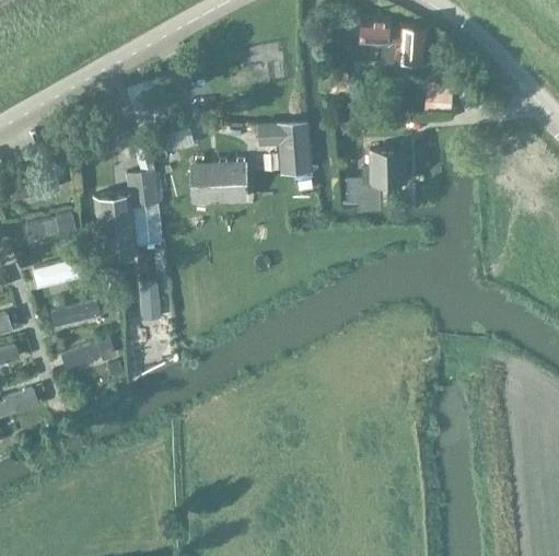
[(396,32),(388,32),(389,21),(361,19),(359,45),(382,46),(381,69),(395,70),(396,60),(427,62),(429,30),(396,27),(396,32)]
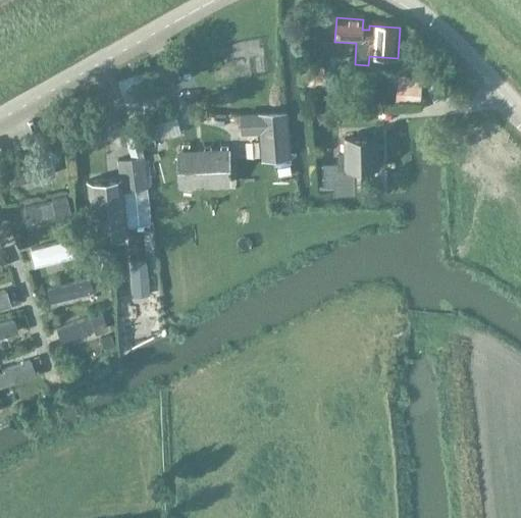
[(419,106),(421,90),(396,88),(395,104),(419,106)]
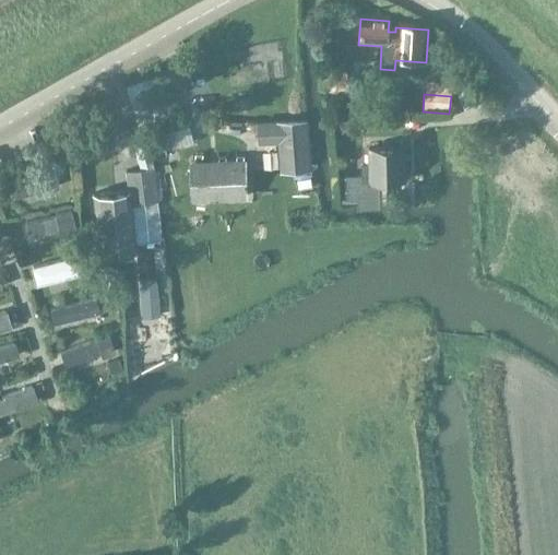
[(308,124),(291,125),(258,127),(259,145),(276,144),(279,176),(311,174),(308,124)]
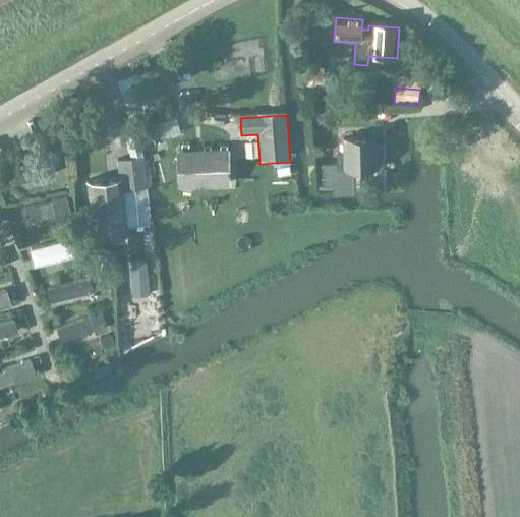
[(175,125),(161,126),(161,139),(176,138),(175,125)]
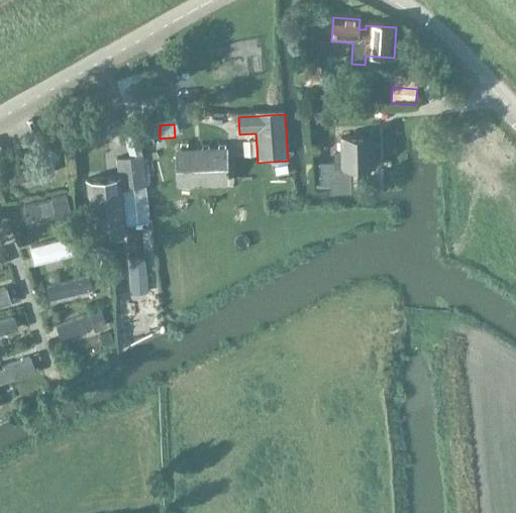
[(355,170),(374,169),(373,138),(340,139),(340,154),(333,155),(334,163),(319,163),(319,185),(330,185),(330,196),(350,195),(349,171),(355,170)]
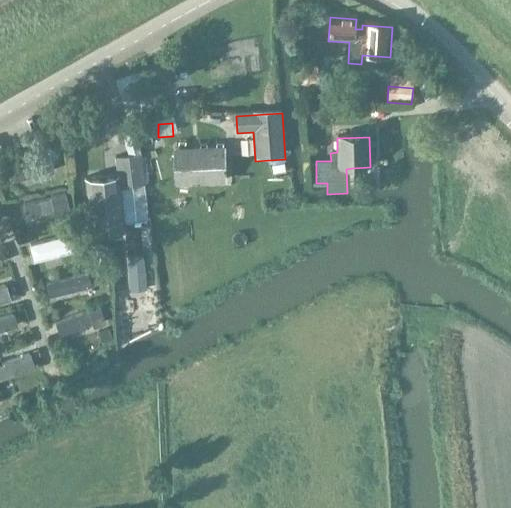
[(224,173),(226,173),(226,170),(224,170),(223,151),(175,153),(176,185),(224,183),(224,173)]
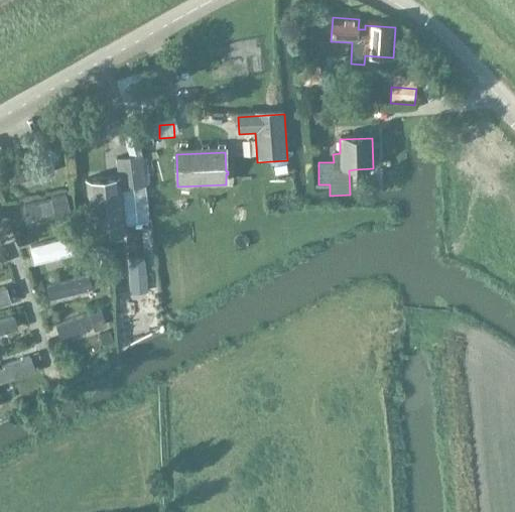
[(89,219),(93,218),(95,239),(124,236),(119,193),(144,188),(140,157),(115,161),(117,180),(86,183),(89,219)]
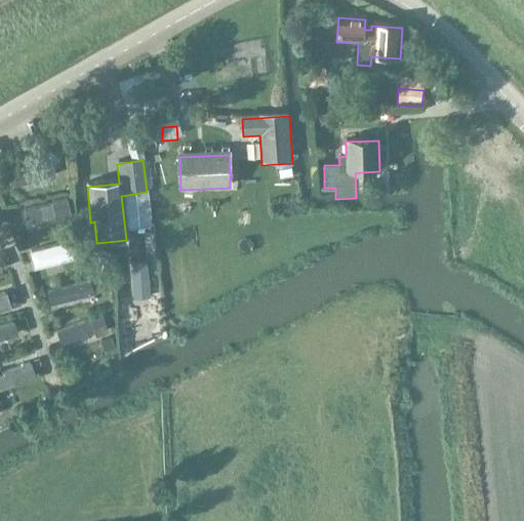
[(48,161),(4,171),(9,187),(51,177),(48,161)]
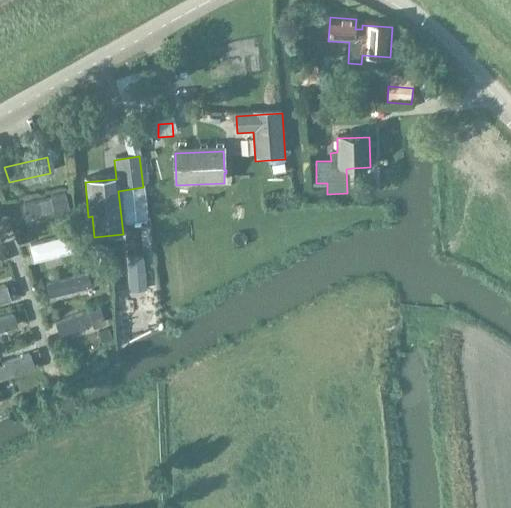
[(269,186),(282,185),(281,164),(267,166),(269,186)]
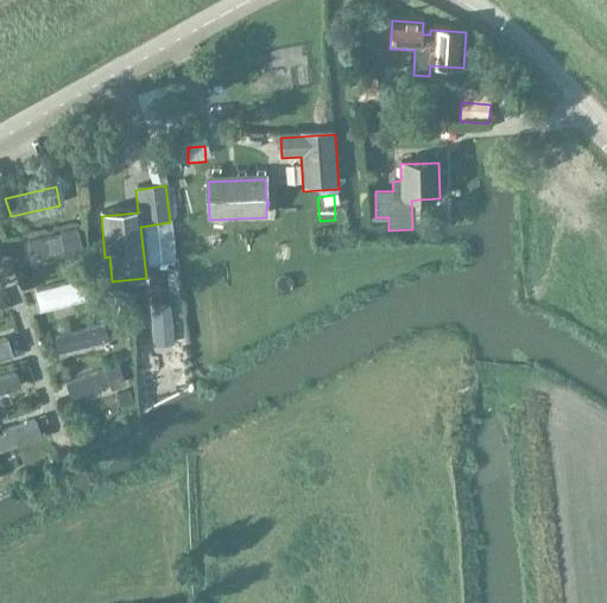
[(166,230),(146,230),(147,272),(168,272),(166,230)]
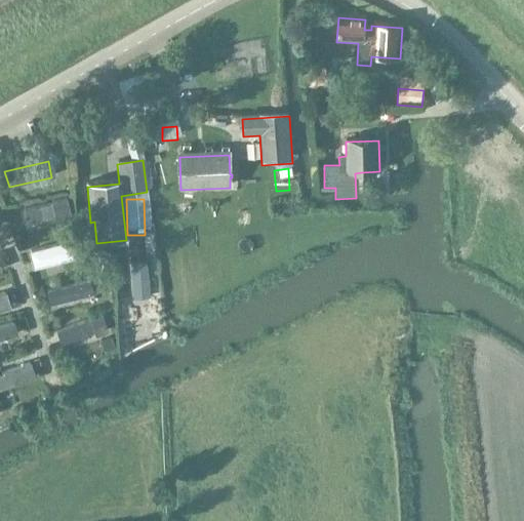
[(51,207),(23,213),(26,227),(53,221),(54,223),(70,219),(66,202),(50,205),(51,207)]
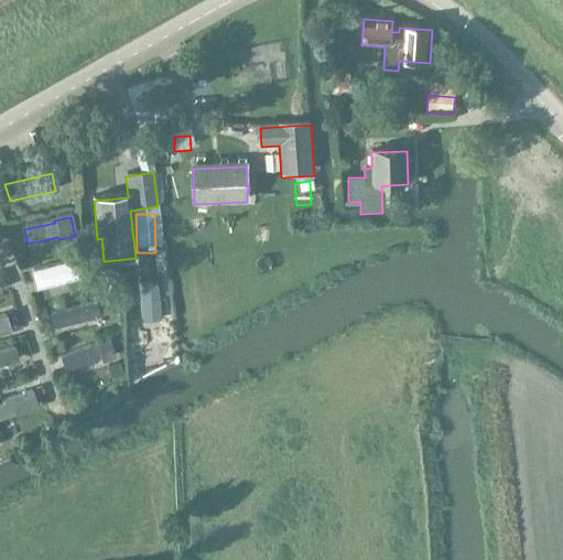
[(32,272),(36,291),(79,280),(75,262),(32,272)]
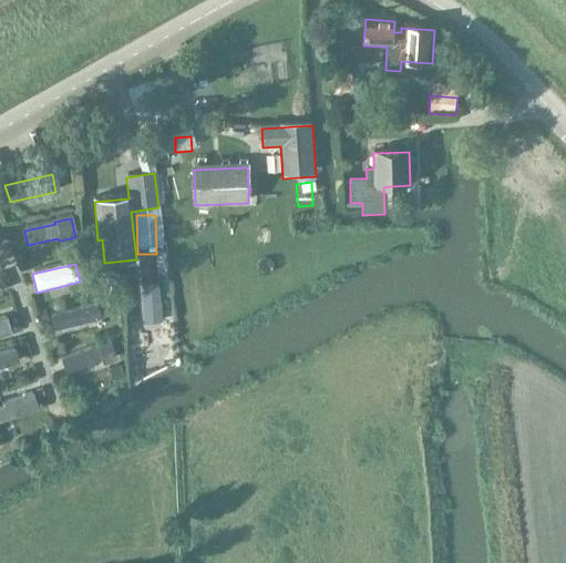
[(110,292),(106,300),(116,304),(119,294),(110,292)]
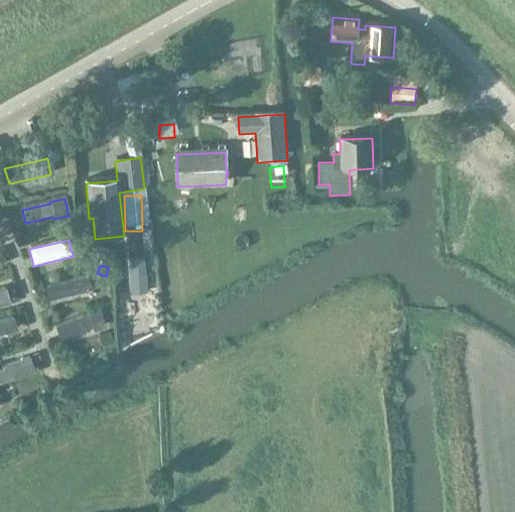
[(46,288),(49,302),(91,292),(87,278),(46,288)]
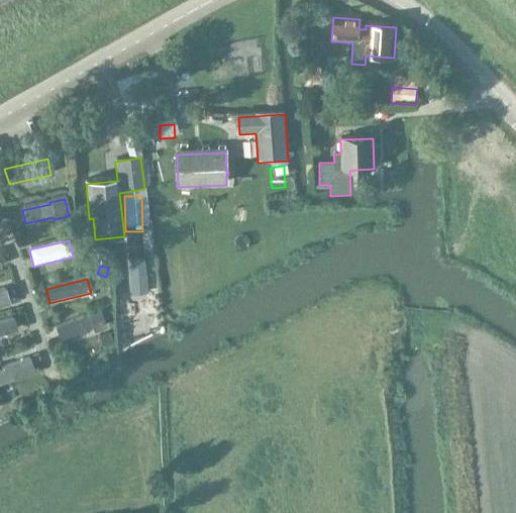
[(0,308),(8,306),(3,291),(0,292),(0,308)]
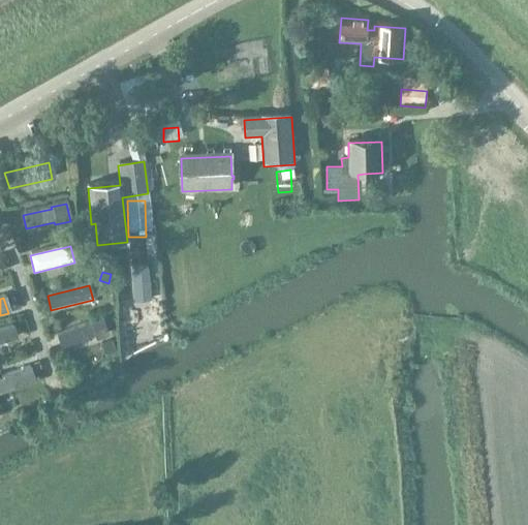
[(62,349),(93,338),(95,342),(106,338),(101,321),(58,337),(62,349)]
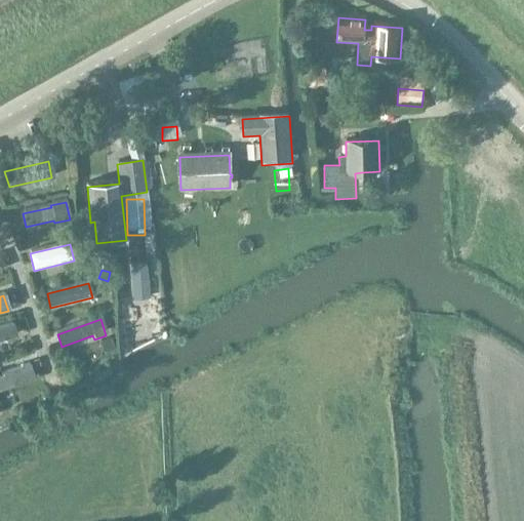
[(12,324),(0,327),(0,342),(16,336),(12,324)]
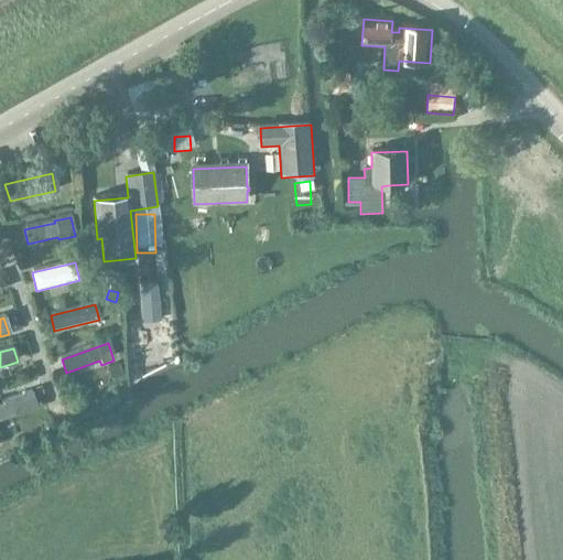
[(118,366),(107,370),(110,380),(121,377),(118,366)]
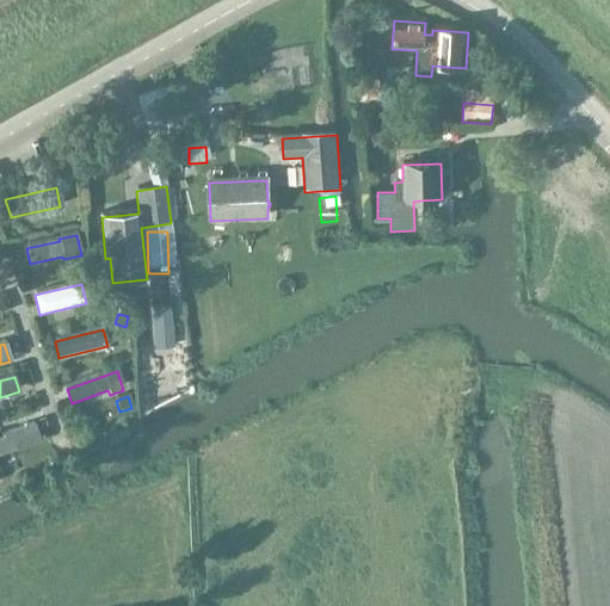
[(0,456),(38,443),(34,427),(0,438),(0,456)]
